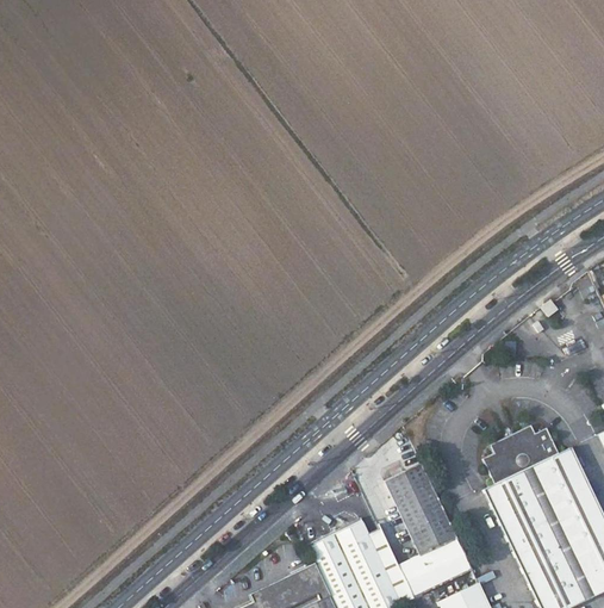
[(545,305),(550,315),(560,308),(554,298),(545,305)]
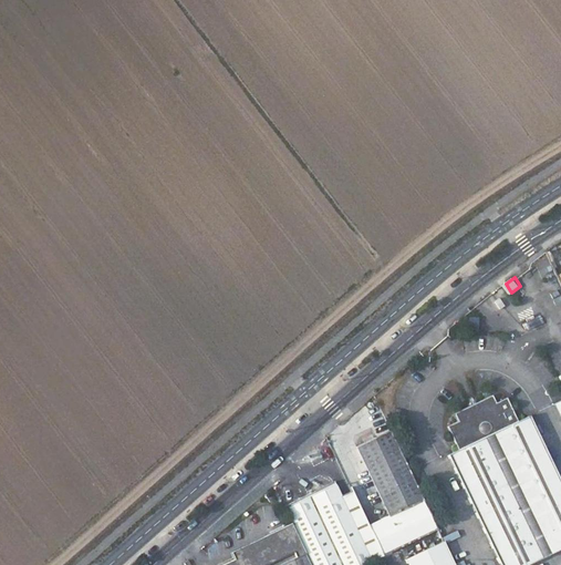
[(560,475),(532,415),(520,422),(509,399),(498,404),(495,397),(458,413),(461,421),(450,425),(460,450),(452,454),(501,564),(554,564),(560,562),(560,475)]
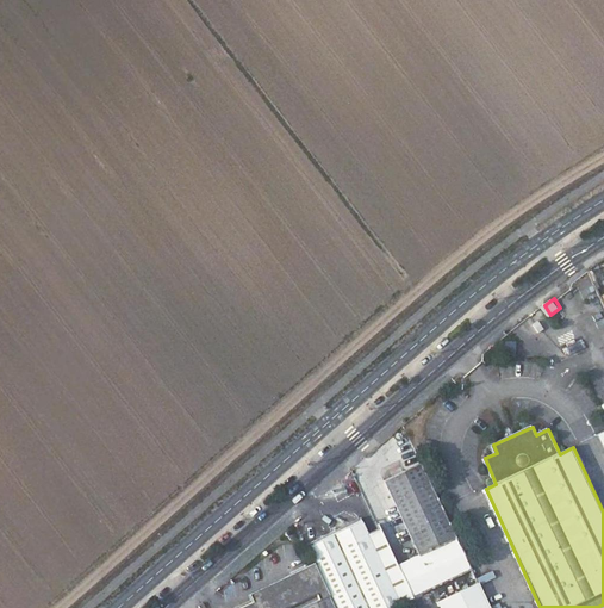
[(424,464),(388,482),(423,551),(398,563),(415,595),(474,566),(424,464)]
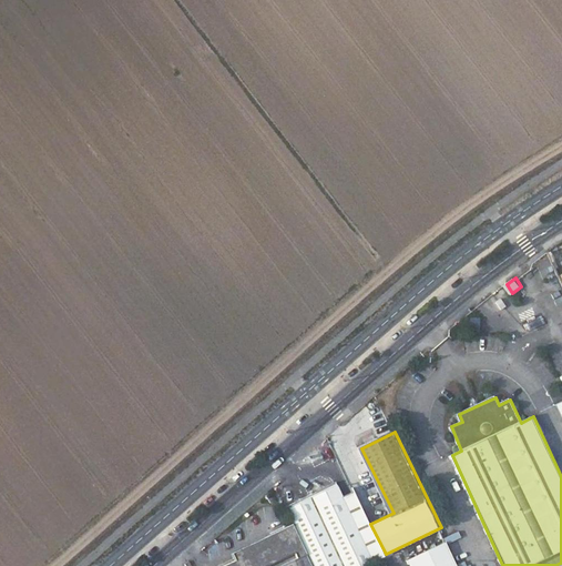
[(315,565),(361,565),(386,554),(370,524),(355,492),(345,497),(337,482),(286,505),(299,534),(315,565)]
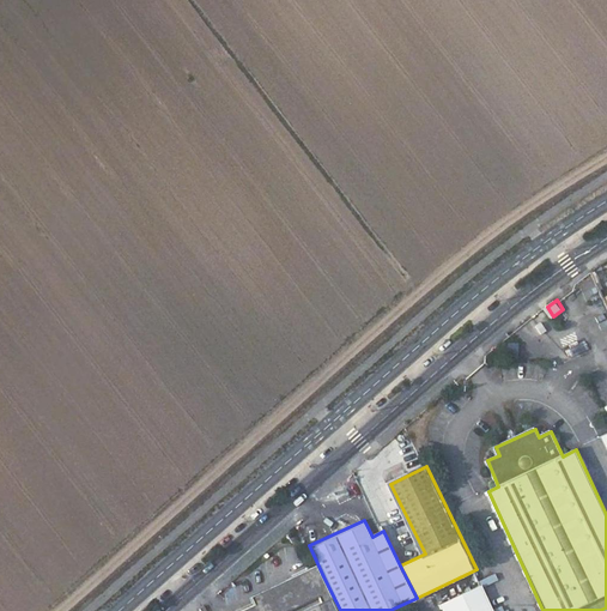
[(340,610),(323,576),(252,610),(340,610)]
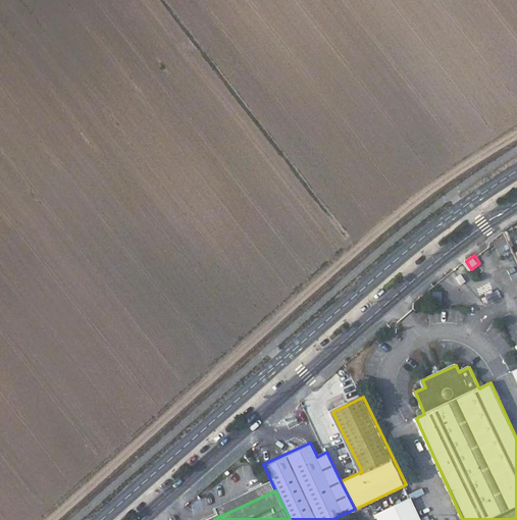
[(423,519),(414,501),(378,516),(380,519),(423,519)]
